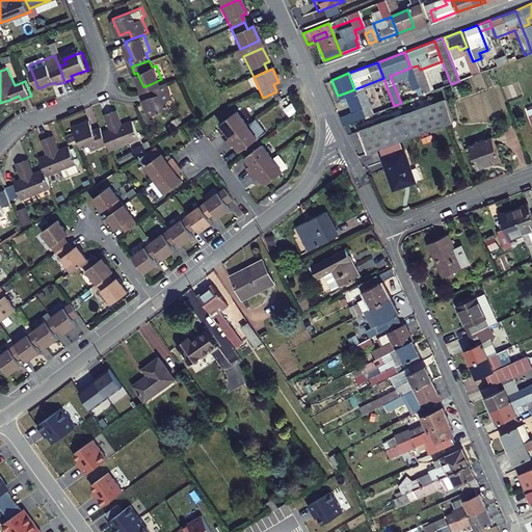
[(174,94),(166,77),(161,79),(151,84),(154,92),(144,96),(152,112),(173,104),(168,96),(174,94)]
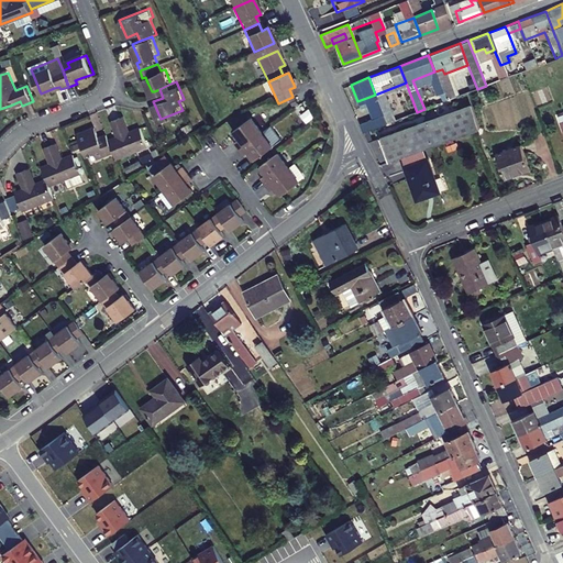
[(315,116),(307,106),(299,112),(307,121),(315,116)]
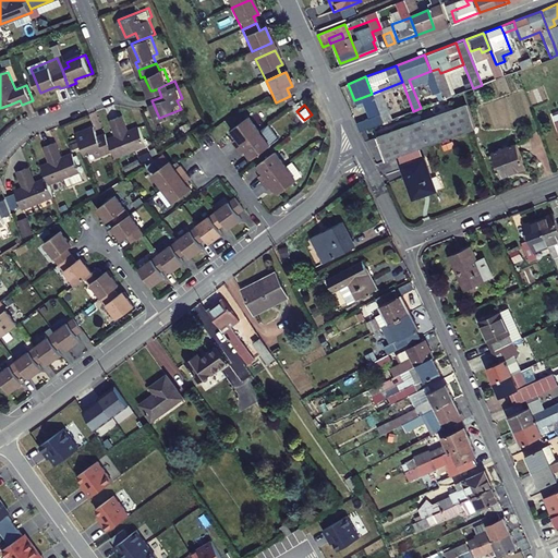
[(475,130),(466,105),(375,138),(384,164),(399,158),(420,150),(475,130)]
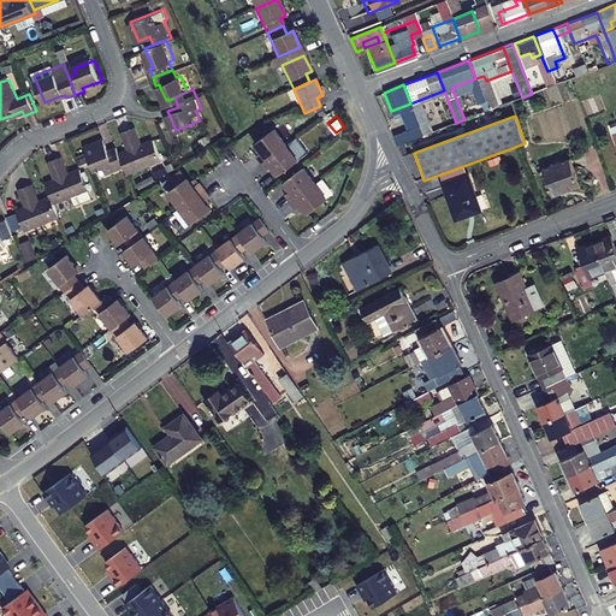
[(137,126),(134,128),(141,144),(143,143),(137,126)]
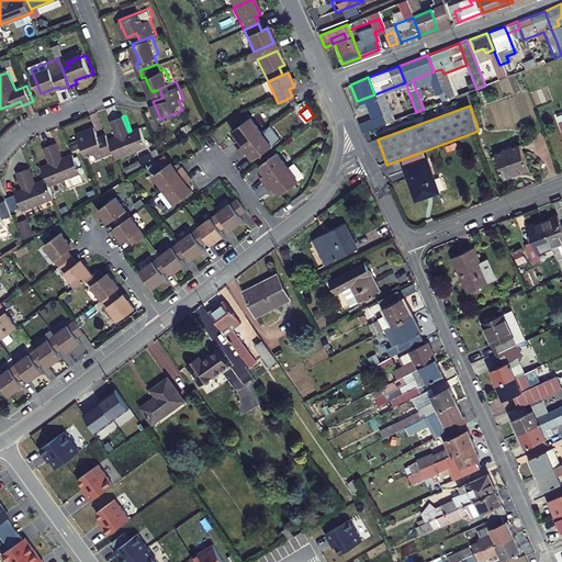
[(232,141),(236,147),(260,130),(249,115),(232,128),(234,132),(232,134),(235,138),(232,141)]
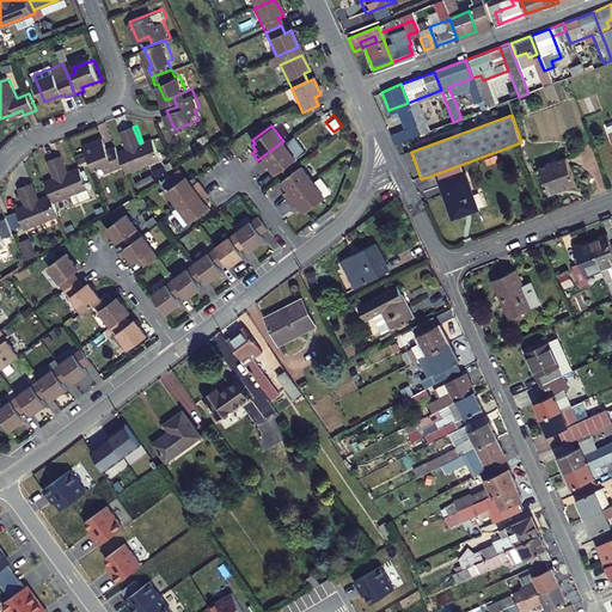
[(414,129),(412,126),(391,135),(396,145),(421,135),(417,128),(414,129)]
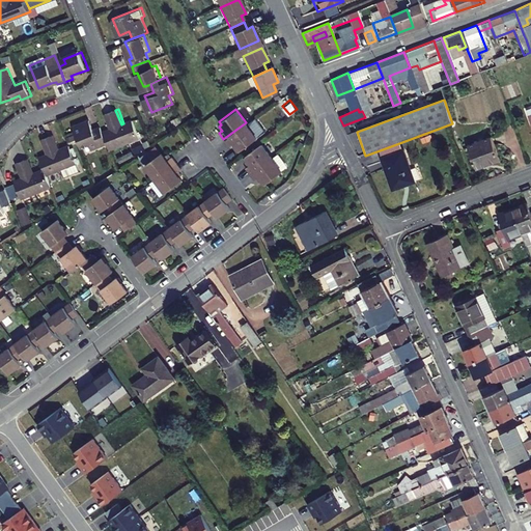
[(111,148),(142,136),(136,118),(123,123),(121,124),(115,110),(107,112),(113,128),(105,131),(109,142),(111,148)]
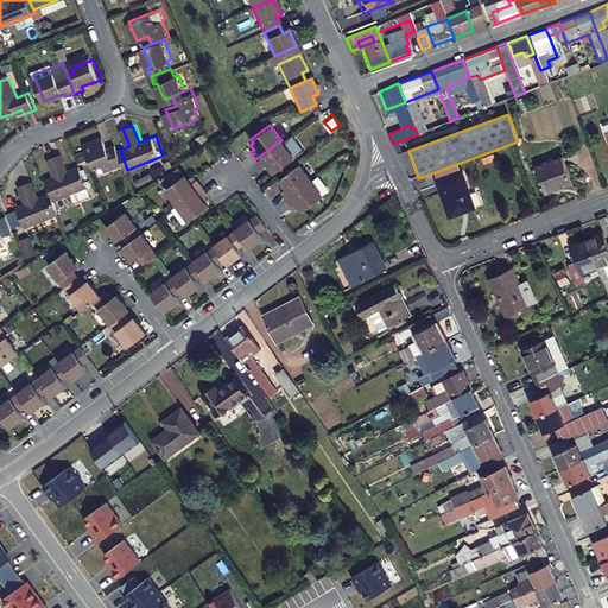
[(103,165),(106,170),(125,163),(120,150),(118,145),(109,149),(105,137),(86,144),(95,169),(103,165)]
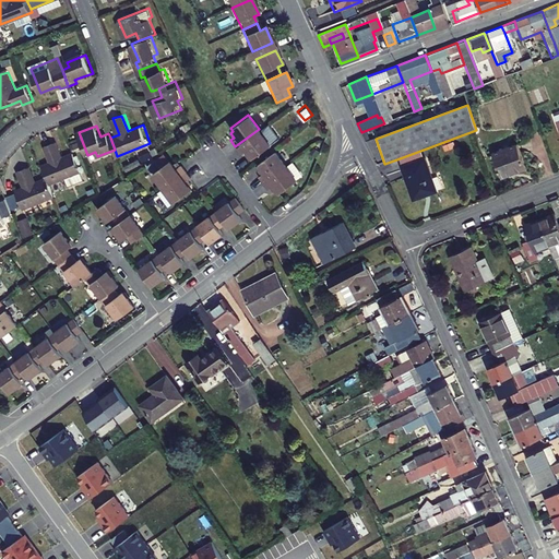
[(259,129),(235,146),(240,153),(242,151),(246,155),(248,153),(251,156),(269,144),(259,129)]
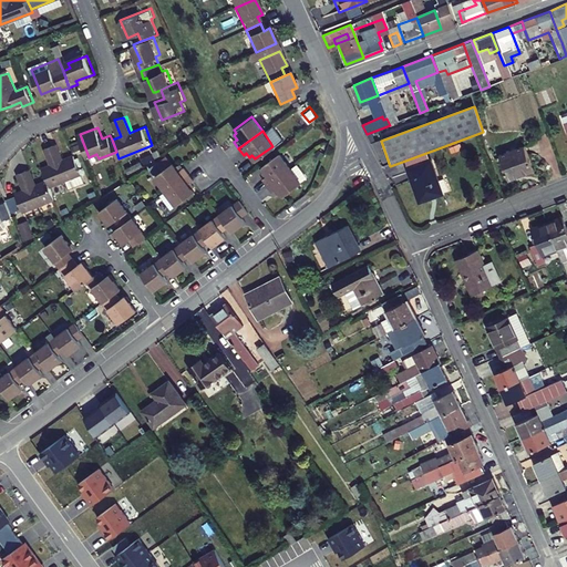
[(58,144),(54,146),(61,162),(64,161),(58,144)]
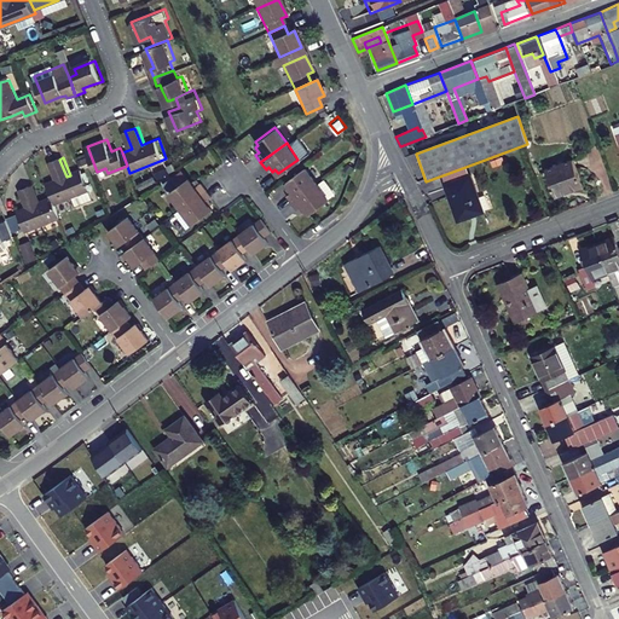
[(578,184),(568,158),(541,169),(551,195),(578,184)]
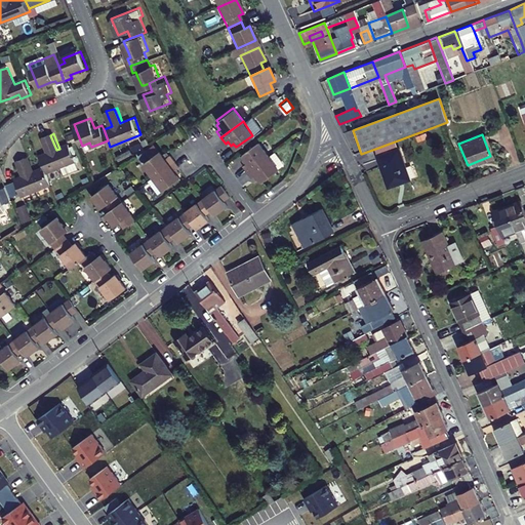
[(47,173),(76,162),(69,145),(59,149),(56,150),(50,135),(43,137),(48,153),(40,156),(45,168),(47,173)]
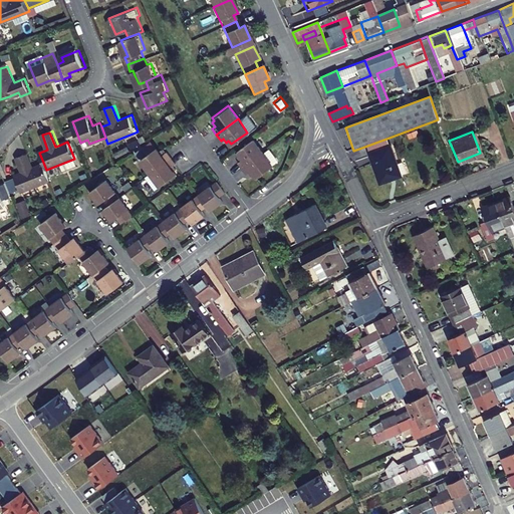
[(236,162),(240,168),(261,153),(252,139),(236,151),(238,154),(236,156),(238,160),(236,162)]
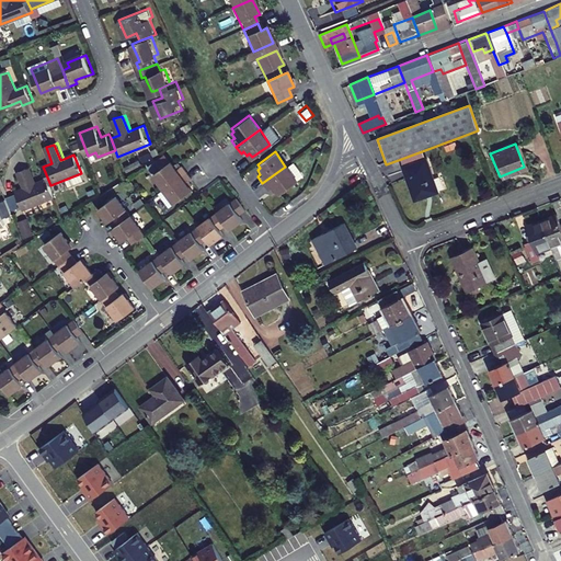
[(422,151),(401,159),(405,170),(426,161),(422,151)]
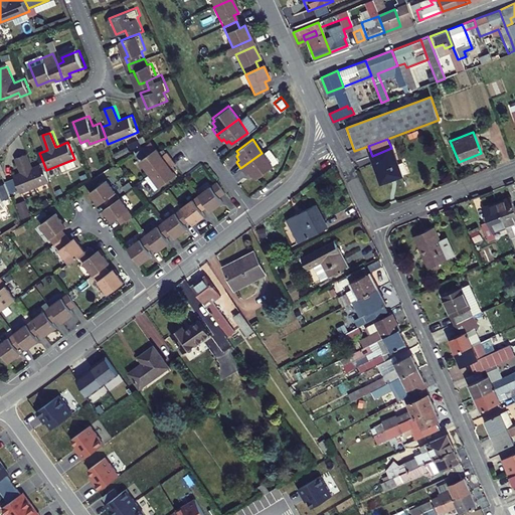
[(147,170),(168,155),(164,149),(161,150),(158,147),(156,148),(153,145),(137,156),(147,170)]
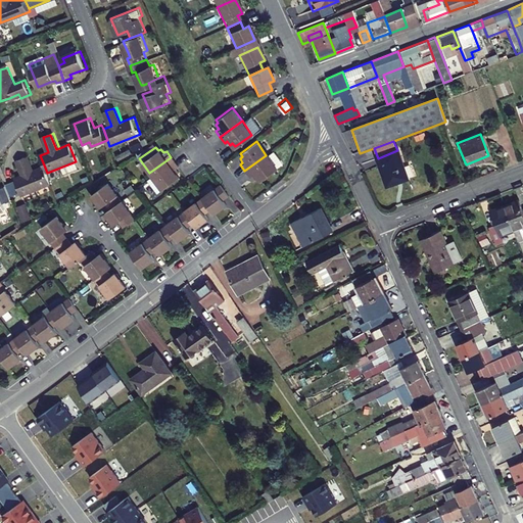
[(405,170),(397,150),(378,158),(385,177),(405,170)]
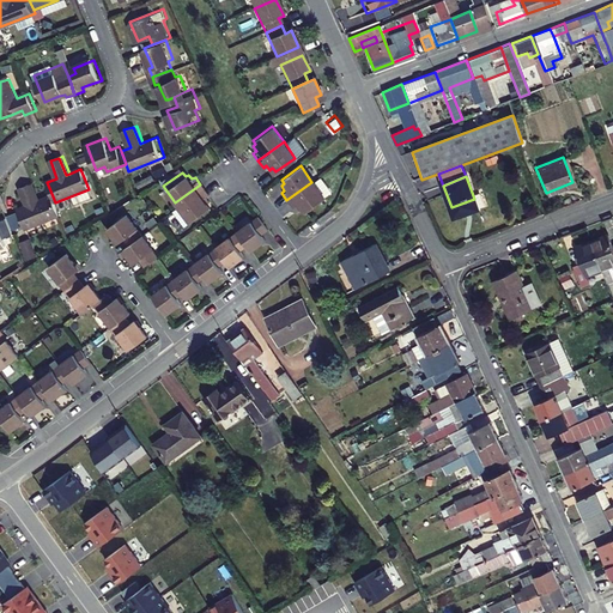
[(311,182),(286,200),(291,207),(295,205),(297,210),(301,207),(304,212),(323,198),(311,182)]
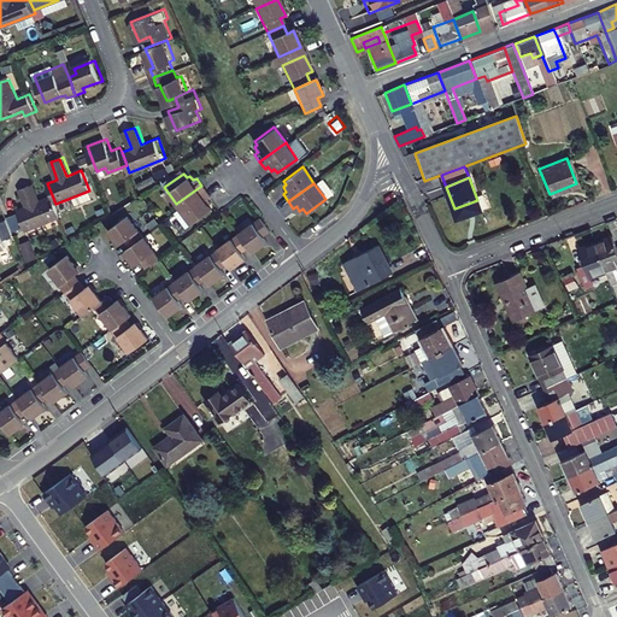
[(35,184),(31,186),(37,204),(41,201),(35,184)]
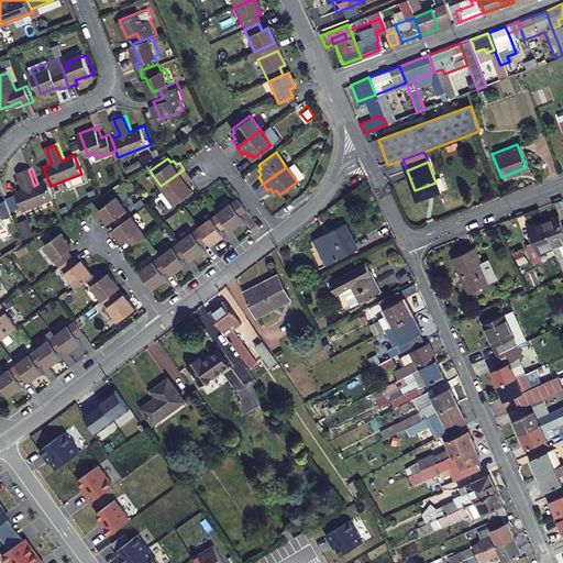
[(24,211),(55,199),(51,186),(48,180),(37,184),(34,186),(29,169),(20,173),(26,188),(18,192),(24,211)]
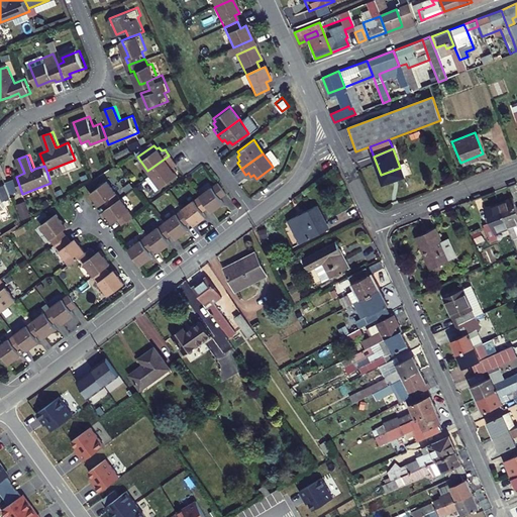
[(173,162),(169,156),(147,171),(157,184),(173,173),(171,169),(173,167),(171,163),(173,162)]
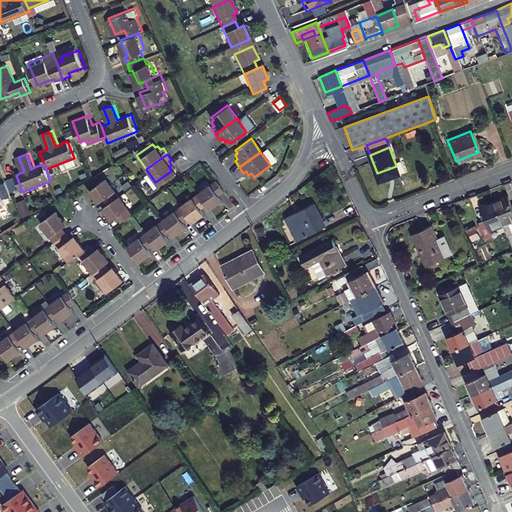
[(381,184),(400,176),(396,166),(377,173),(381,184)]
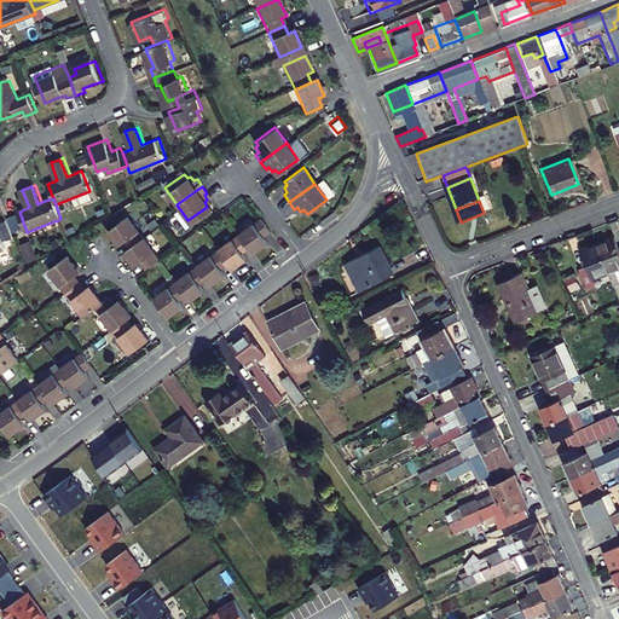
[(119,239),(123,247),(138,237),(122,215),(103,229),(114,243),(119,239)]
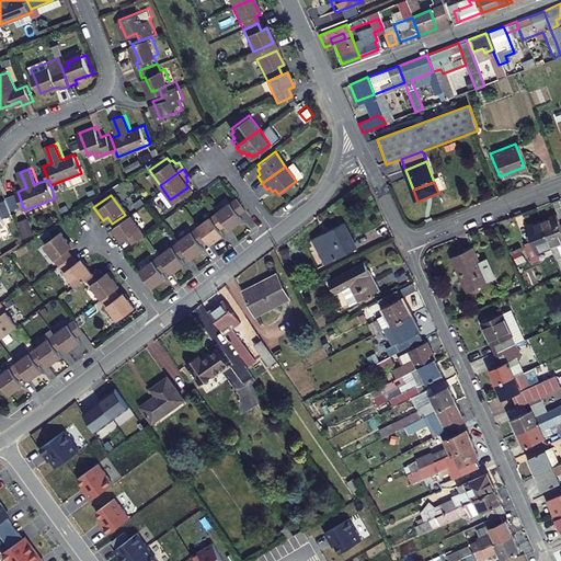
[(224,227),(227,232),(241,222),(238,218),(244,214),(235,201),(215,215),(224,227)]
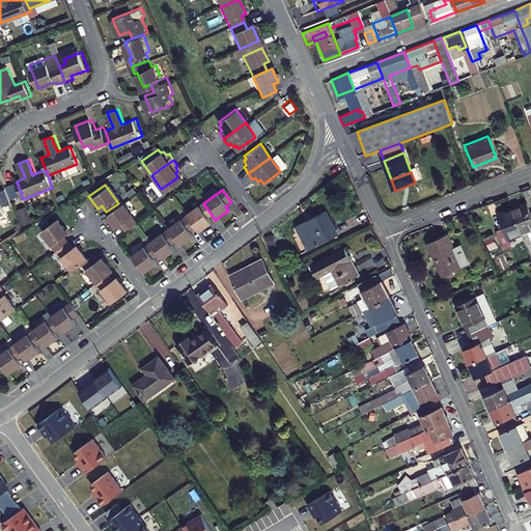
[(106,212),(102,215),(111,227),(115,224),(119,230),(132,222),(118,203),(106,212)]
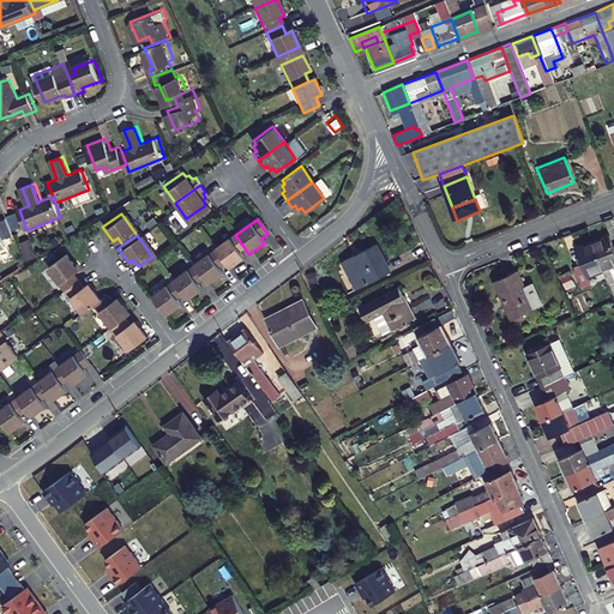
[(223,264),(227,270),(241,259),(238,254),(245,248),(235,235),(214,251),(223,264)]
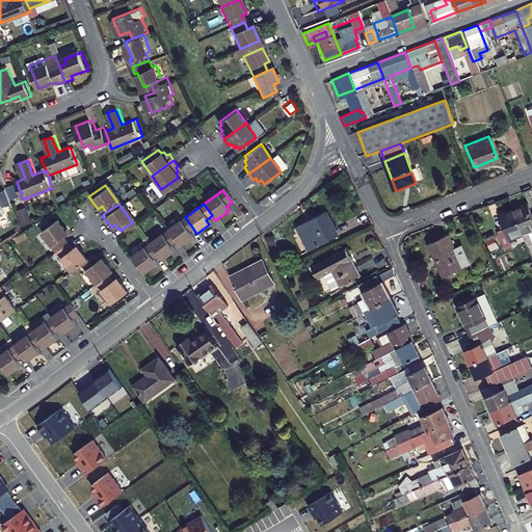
[(339,233),(324,204),(295,217),(310,246),(339,233)]
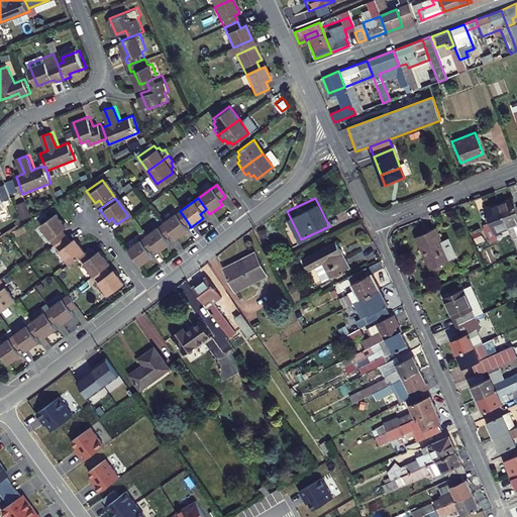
[(516,210),(515,206),(512,198),(498,203),(508,226),(516,222),(516,210)]
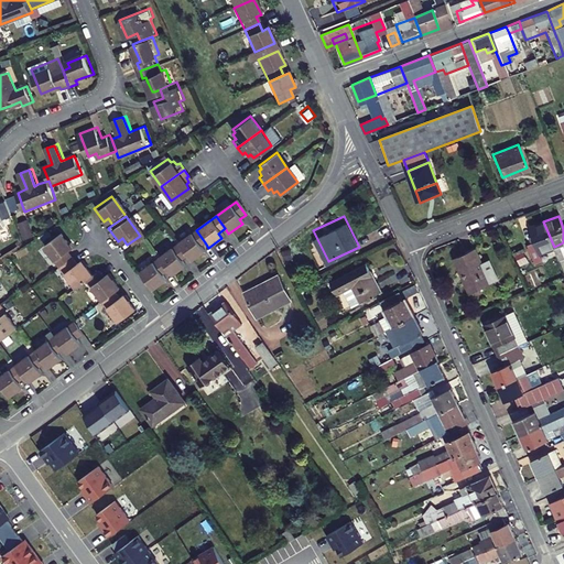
[(23,221),(15,225),(22,243),(30,238),(23,221)]
